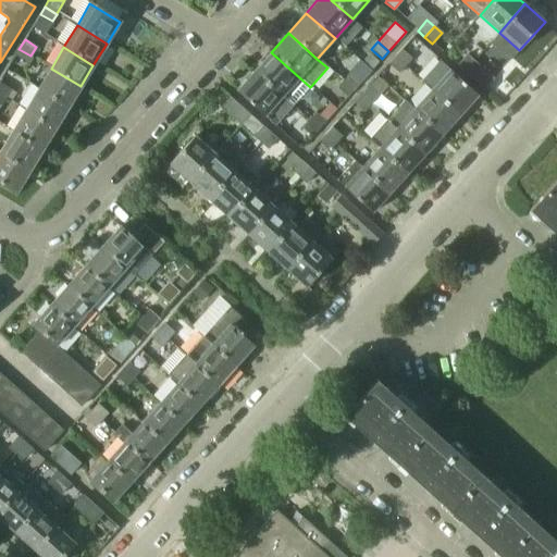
[(31,56),(19,49),(15,56),(26,63),(31,56)]
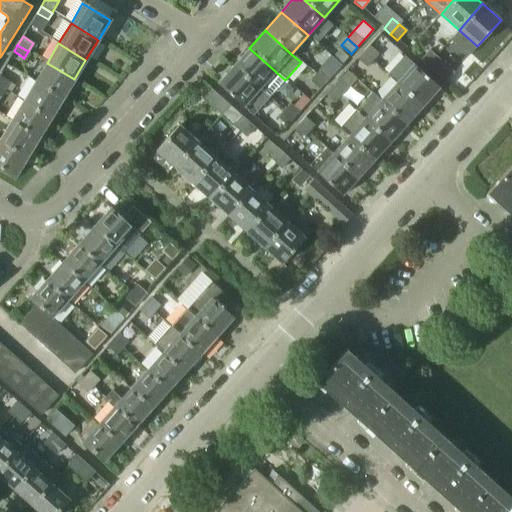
[(379,54),(369,45),(363,52),(372,61),(379,54)]
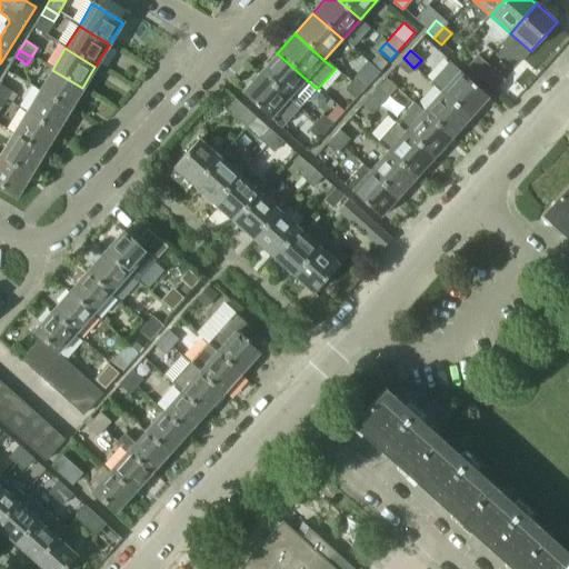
[(317,89),(277,53),(259,73),(299,109),(317,89)]
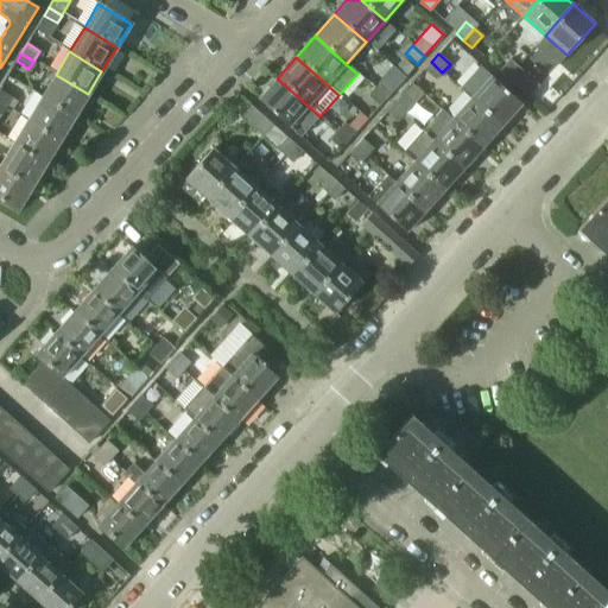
[(506,78),(517,67),(508,59),(499,71),(506,78)]
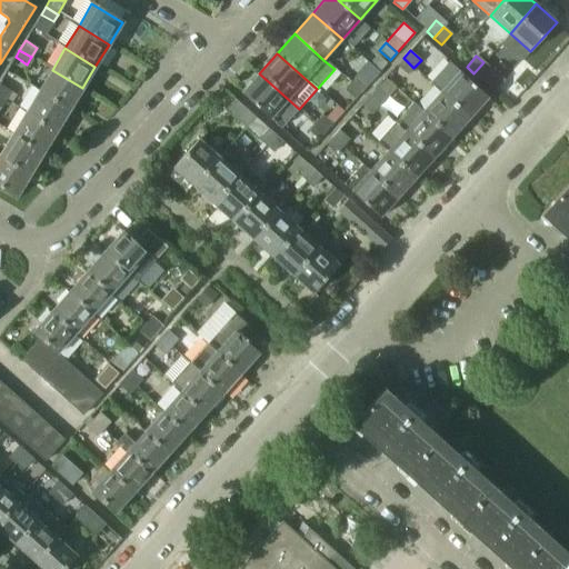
[(413,68),(403,58),(397,66),(407,76),(413,68)]
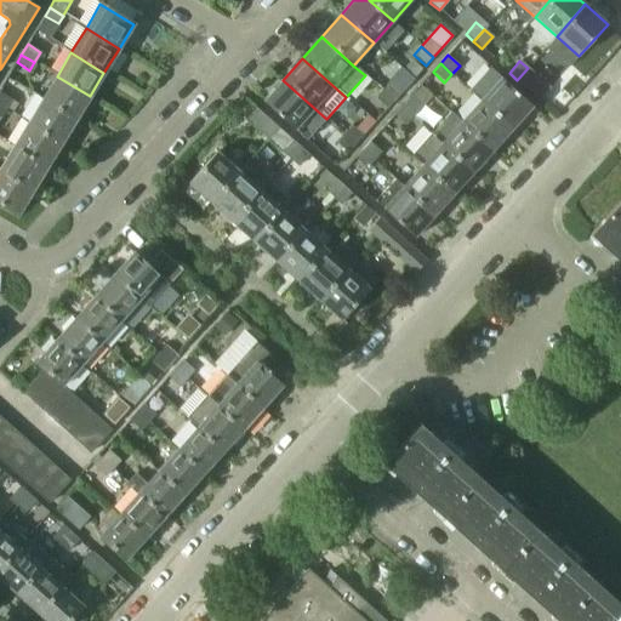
[(533,107),(490,68),(471,90),(480,100),(513,129),(533,107)]
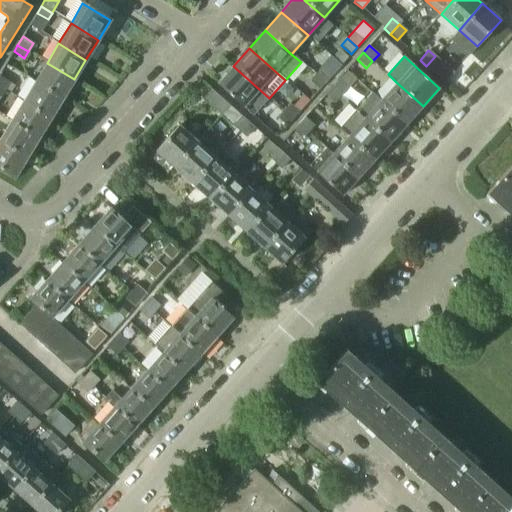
[(453,73),(435,56),(426,66),(444,82),(453,73)]
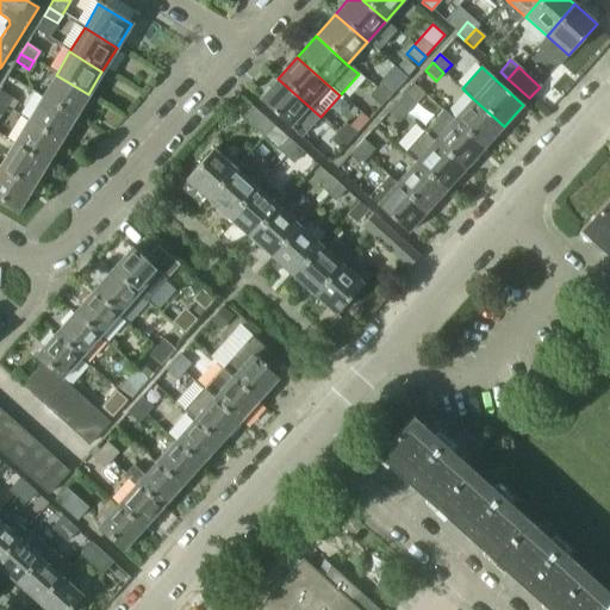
[(74,117),(88,94),(56,75),(42,98),(74,117)]
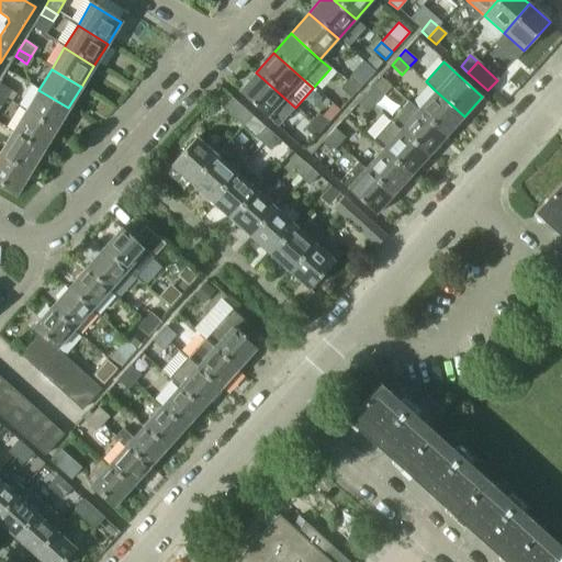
[(295,108),(256,72),(238,92),(277,127),(295,108)]
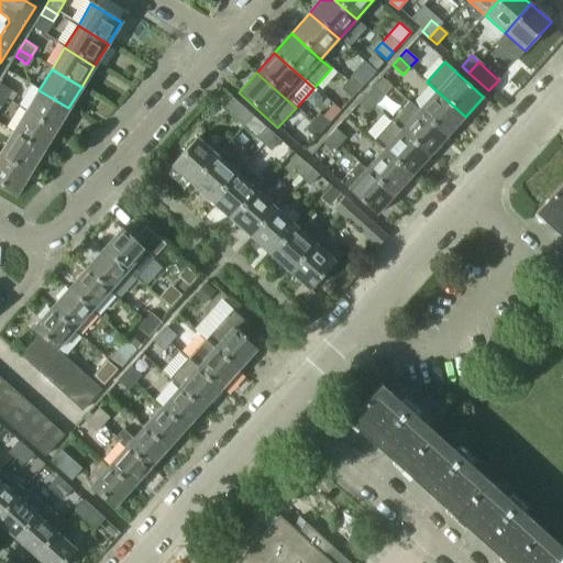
[(363,84),(353,75),(346,81),(356,91),(363,84)]
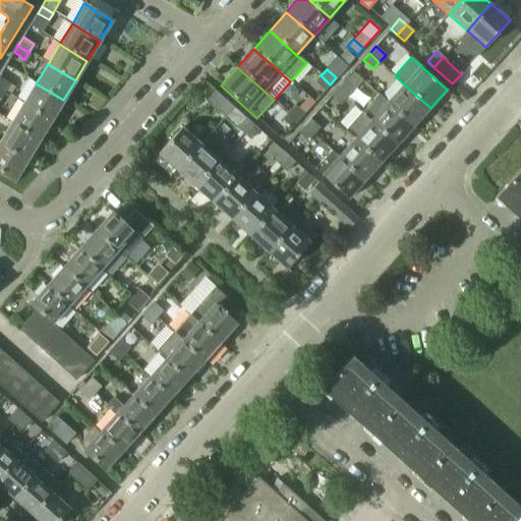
[(330,84),(321,75),(314,82),(324,92),(330,84)]
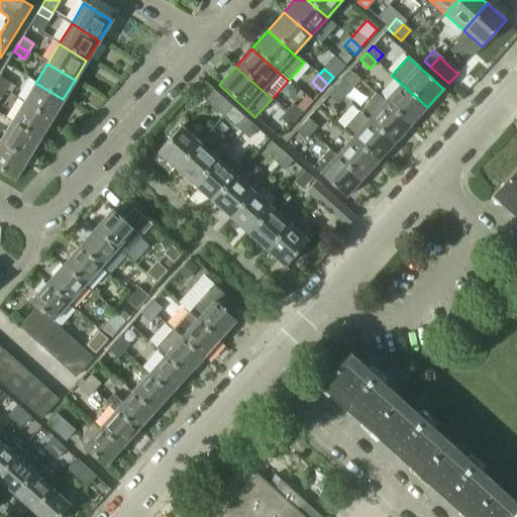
[(0,88),(4,91),(9,83),(0,77),(0,88)]
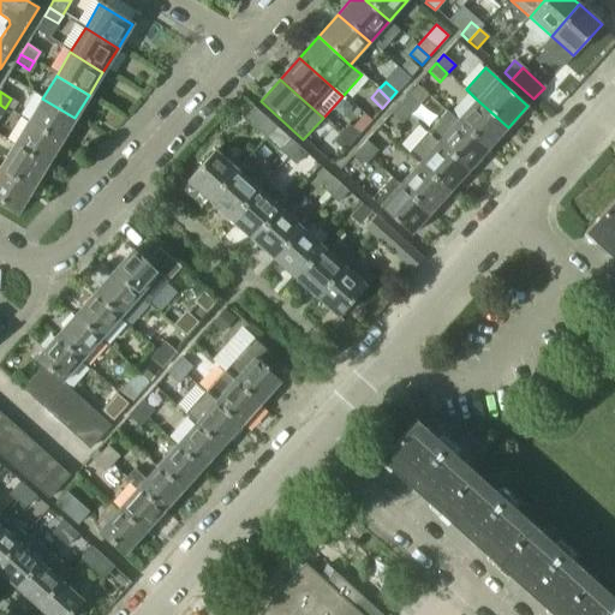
[(60,142),(75,118),(42,99),(28,121),(60,142)]
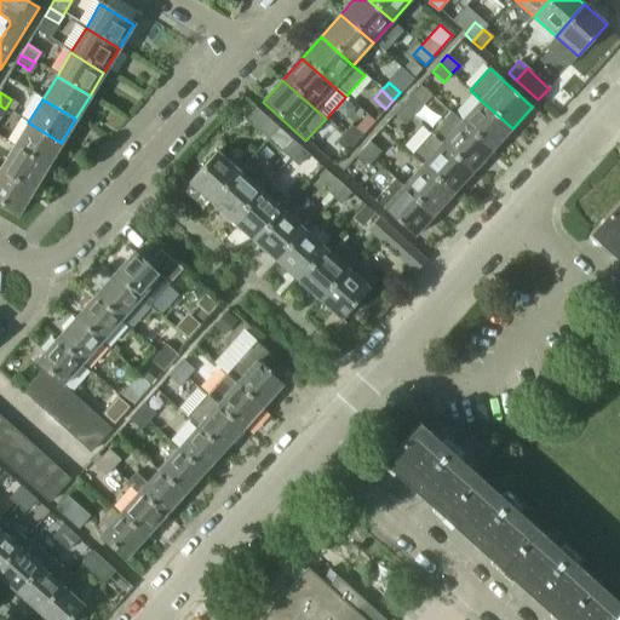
[(419,109),(408,99),(401,108),(412,118),(419,109)]
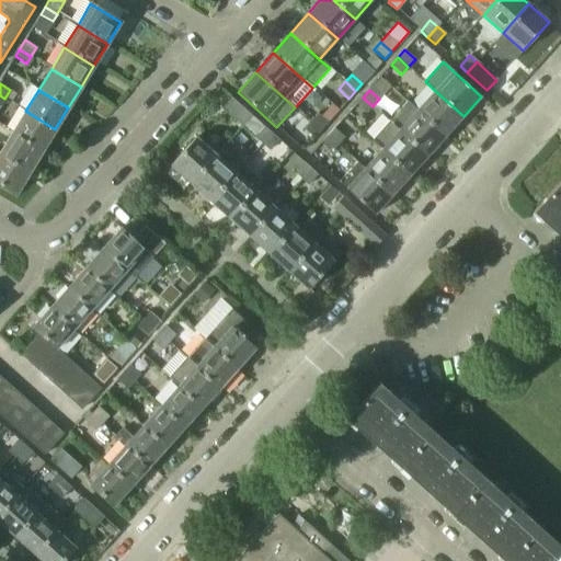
[(464,116),(434,90),(416,110),(446,136),(464,116)]
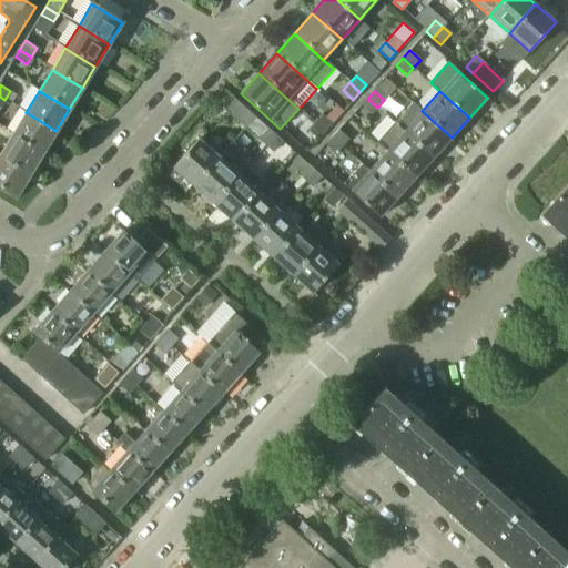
[(377,108),(367,99),(361,105),(371,115),(377,108)]
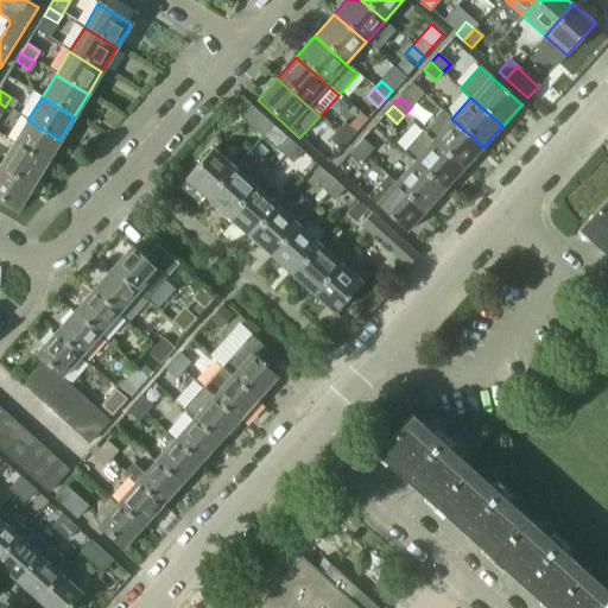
[(272,126),(251,107),(240,119),(261,137),(272,126)]
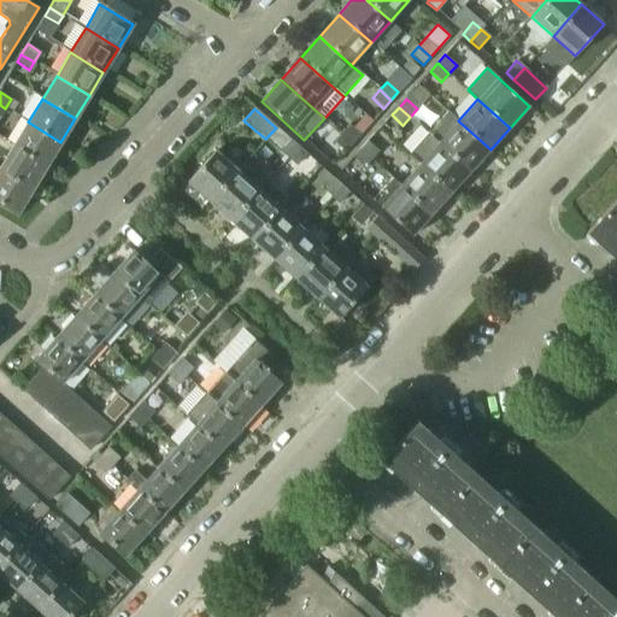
[(491,150),(458,121),(447,111),(428,133),(470,171),(491,150)]
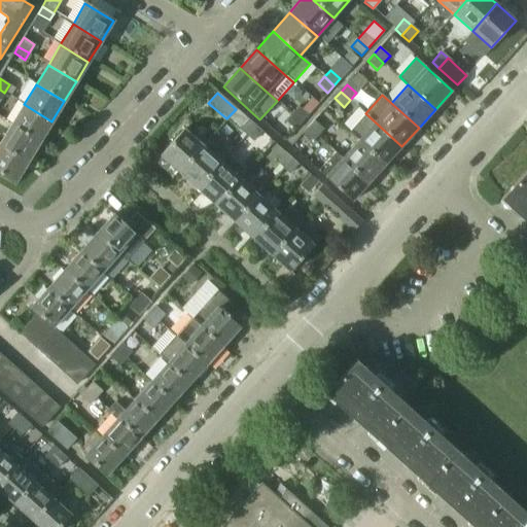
[(39,141),(51,121),(24,104),(11,125),(39,141)]
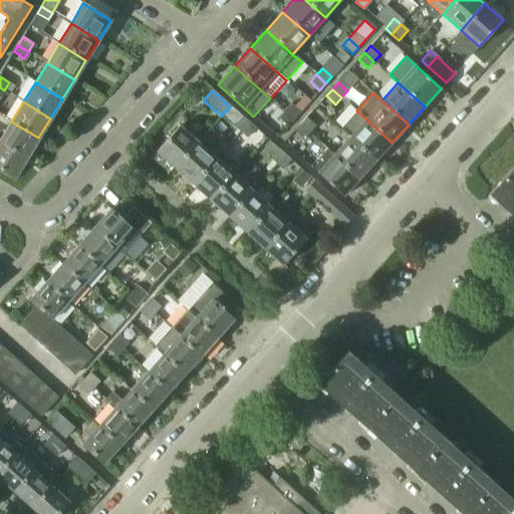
[(299,112),(290,104),(284,110),(294,119),(299,112)]
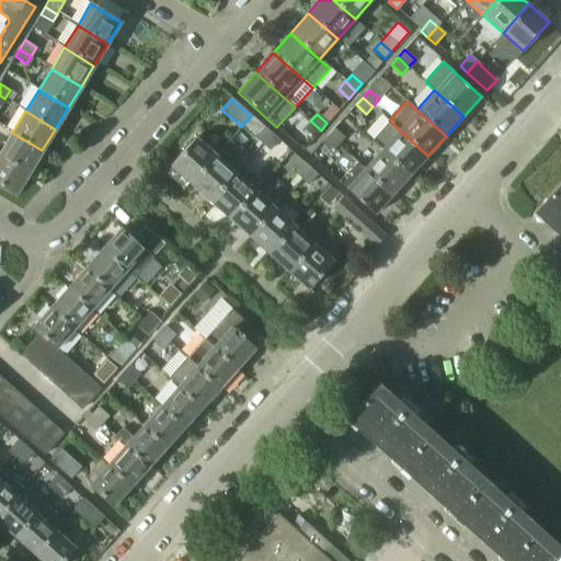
[(321,130),(310,121),(304,128),(313,138),(321,130)]
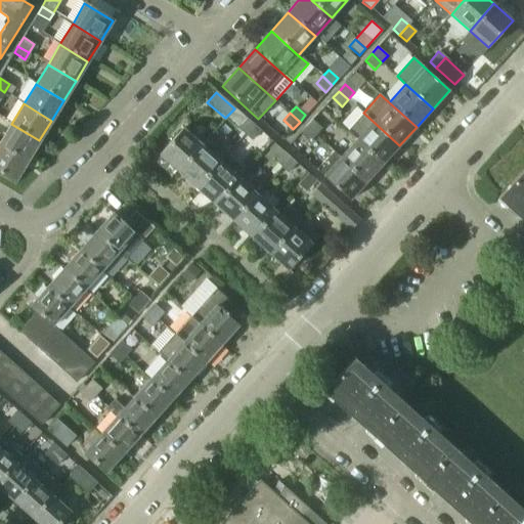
[(399,145),(363,113),(347,131),(356,139),(383,163),(399,145)]
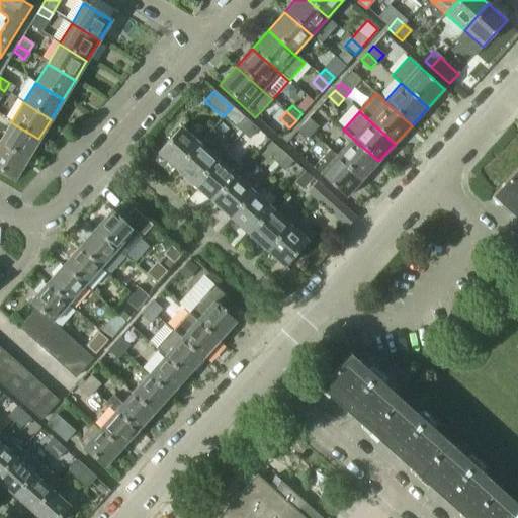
[(241,133),(250,123),(243,117),(235,127),(241,133)]
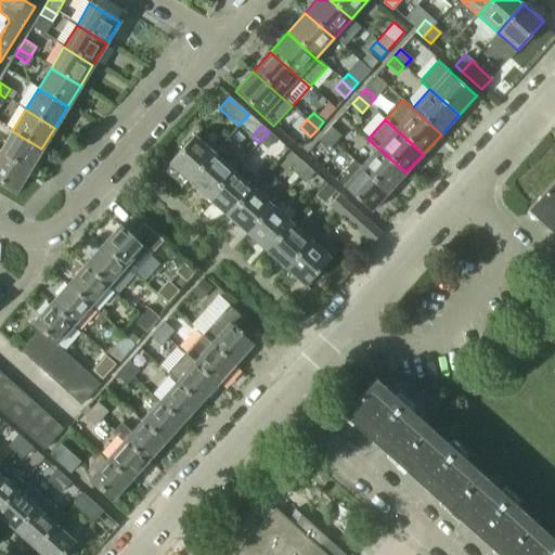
[(340,137),(331,128),(324,134),(334,144),(340,137)]
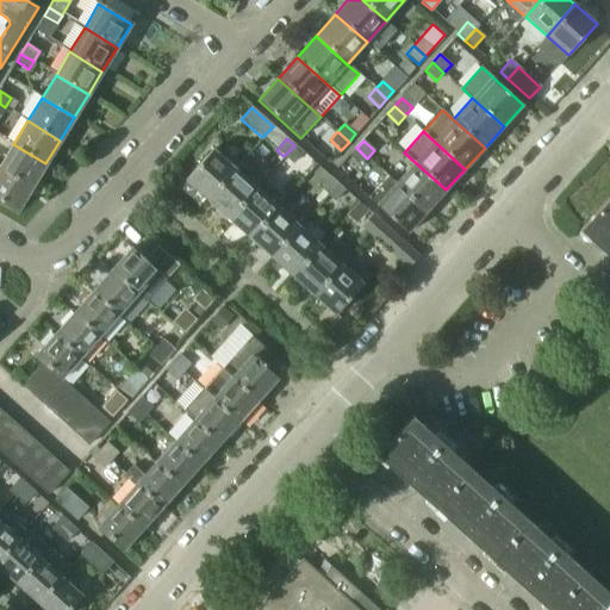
[(0,168),(31,188),(45,163),(13,144),(0,166),(0,168)]
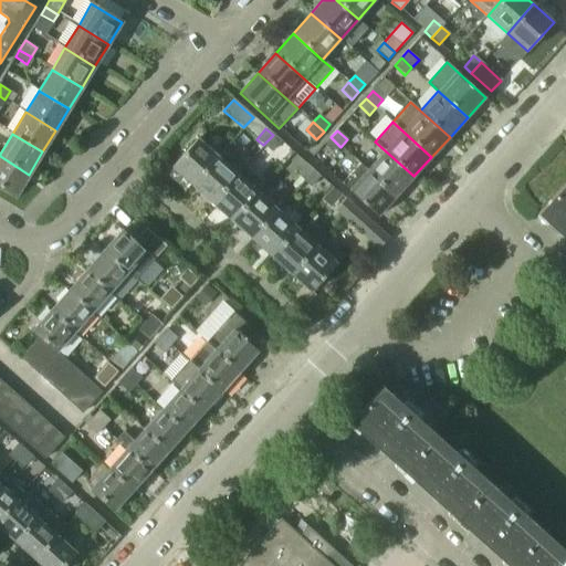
[(271,152),(280,142),(273,135),(263,145),(271,152)]
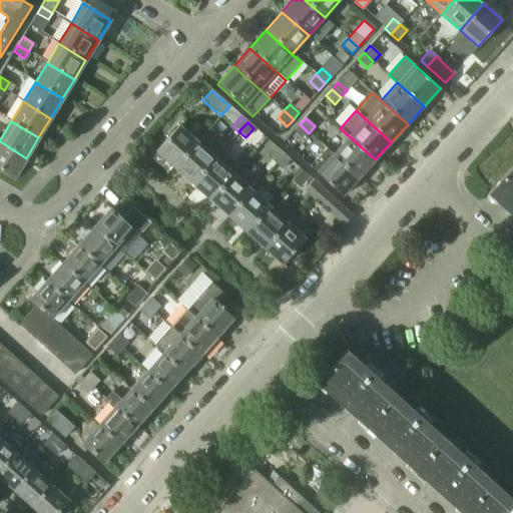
[(293,151),(309,133),(300,124),(284,143),(293,151)]
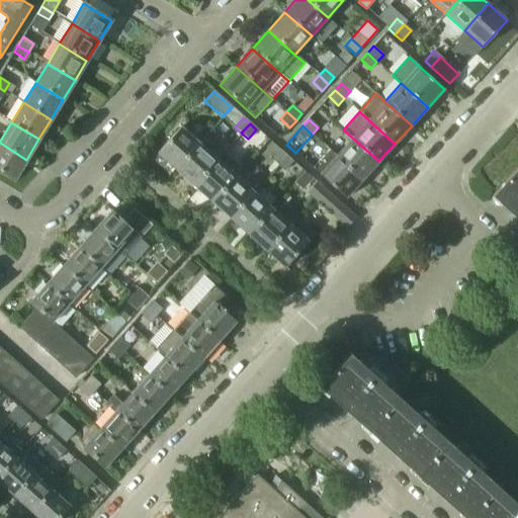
[(175,170),(198,144),(180,127),(157,154),(175,170)]
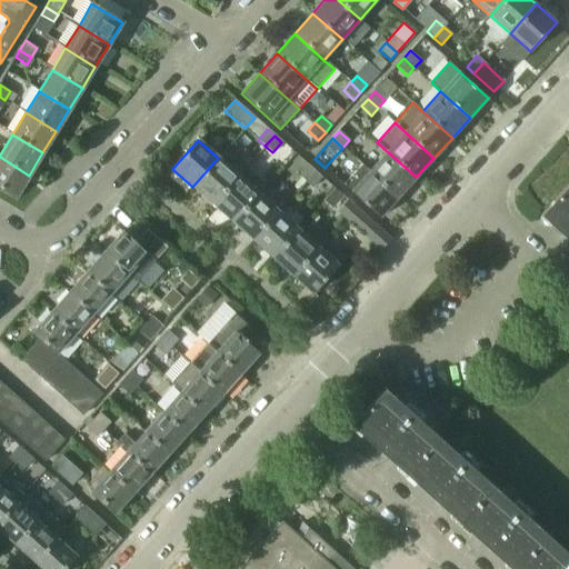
[(416,177),(387,151),(369,171),(398,197),(416,177)]
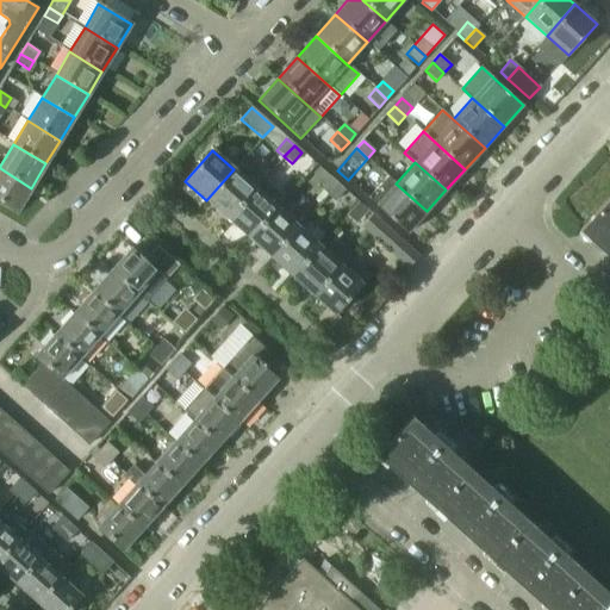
[(0,200),(17,211),(31,188),(0,168),(0,200)]
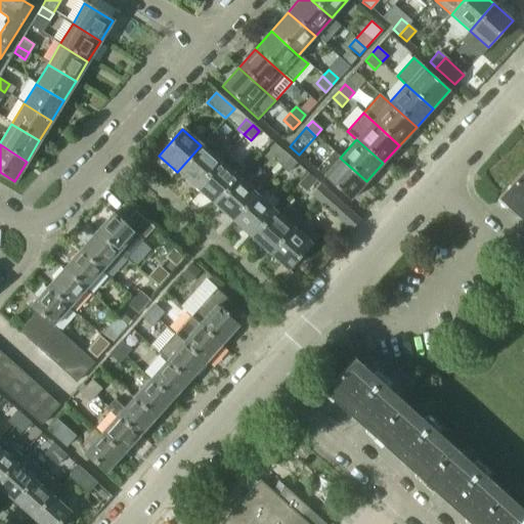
[(195,188),(219,162),(201,145),(177,172),(195,188)]
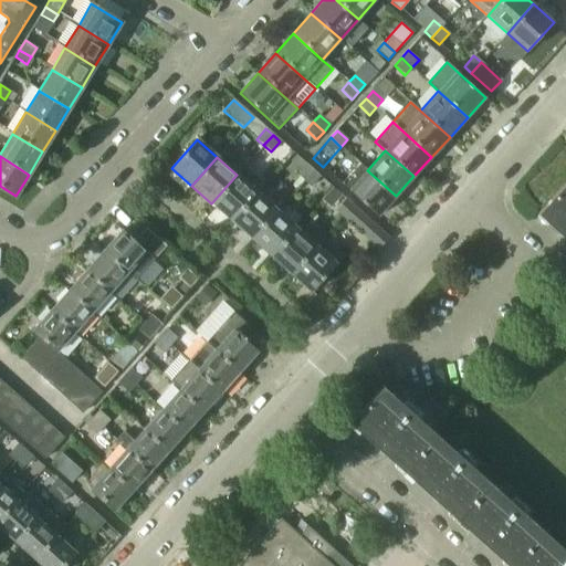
[(396,196),(367,170),(358,163),(341,182),(378,217),(396,196)]
